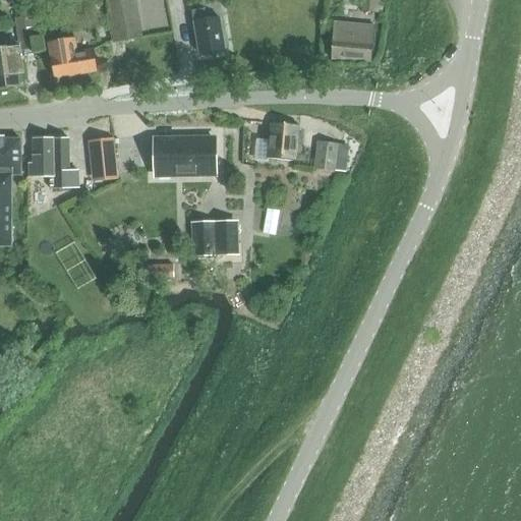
[(116,0),(107,2),(114,42),(141,38),(134,0),(116,0)]
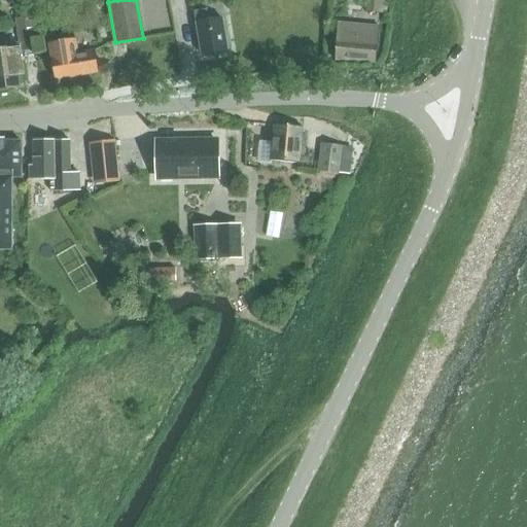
[(366,0),(365,12),(386,13),(387,0),(366,0)]
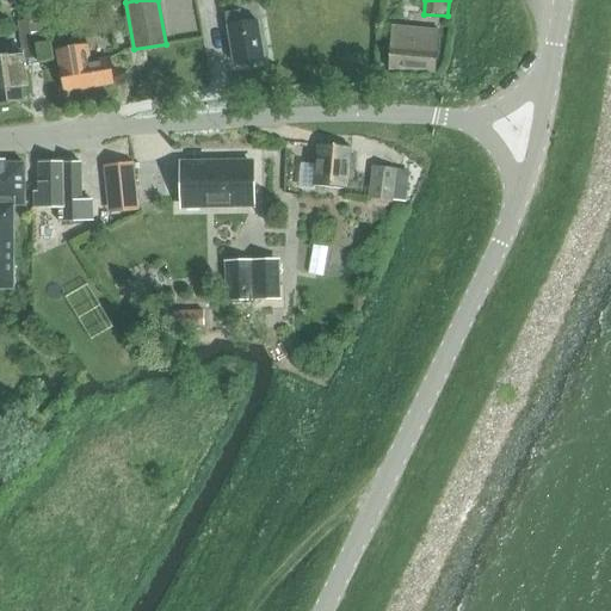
[(224,14),(233,65),(264,59),(258,22),(242,25),(240,12),(224,14)]
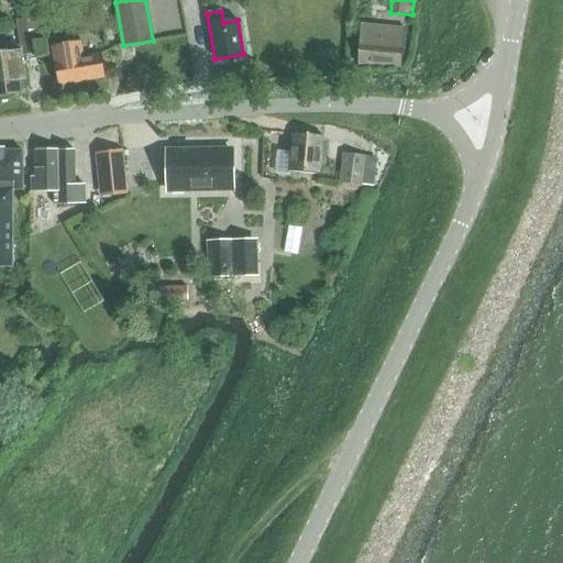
[(34,18),(17,20),(20,46),(7,48),(7,53),(0,53),(0,95),(20,94),(19,80),(25,80),(22,55),(39,54),(34,18)]
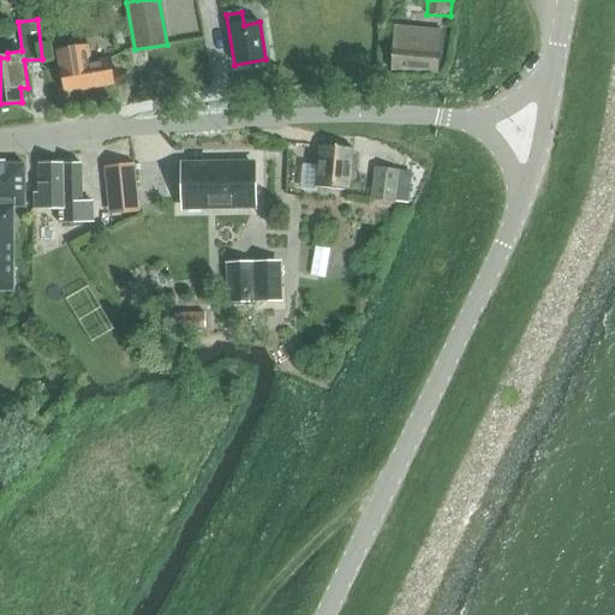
[(394,27),(390,71),(439,75),(442,30),(394,27)]
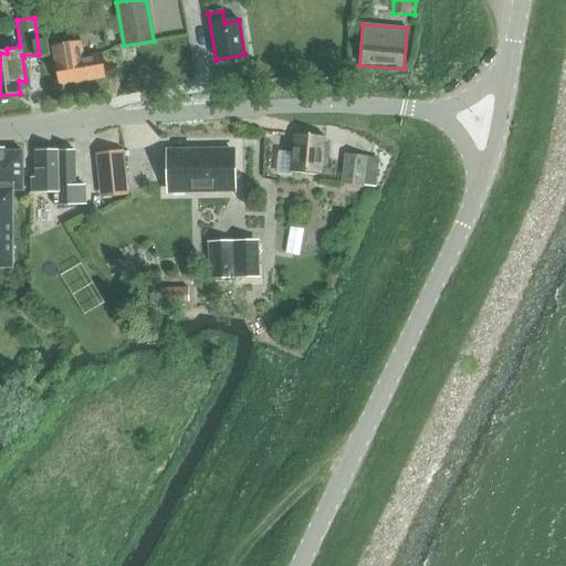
[(84,58),(81,42),(52,46),(59,86),(105,79),(101,55),(84,58)]
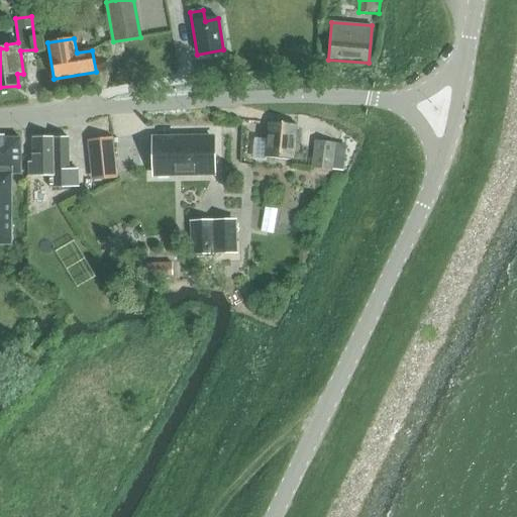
[(266,159),(294,161),(297,125),(269,122),(266,159)]
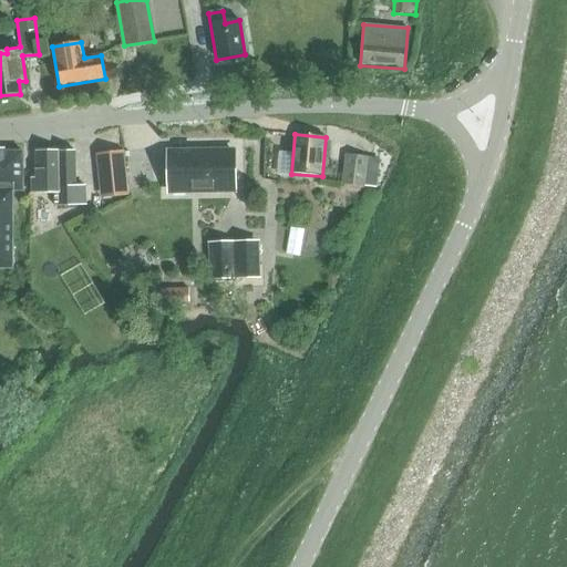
[(171,191),(171,193),(186,193),(186,191),(234,189),(234,152),(194,153),(194,150),(178,151),(178,153),(169,153),(169,191),(171,191)]
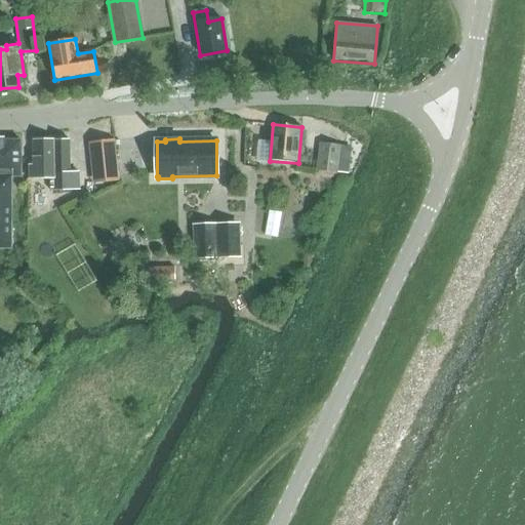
[(0,249),(12,250),(12,176),(21,176),(21,140),(3,140),(3,139),(0,139),(0,249)]
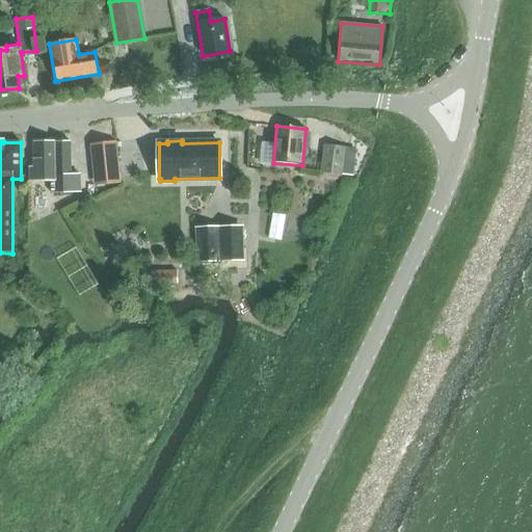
[(29,167),(30,194),(80,193),(79,175),(71,175),(71,141),(33,142),(33,167),(29,167)]
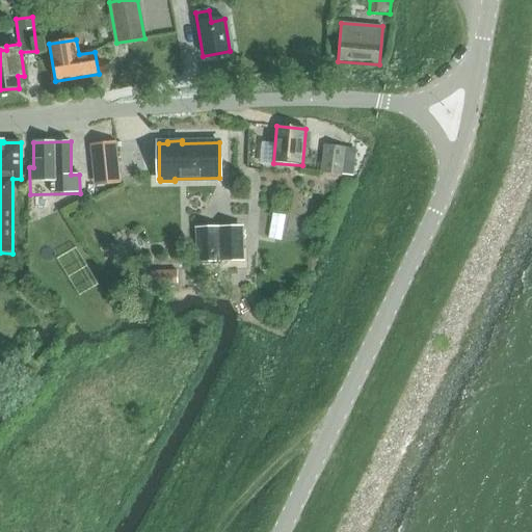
[(90,144),(95,186),(121,183),(116,142),(90,144)]
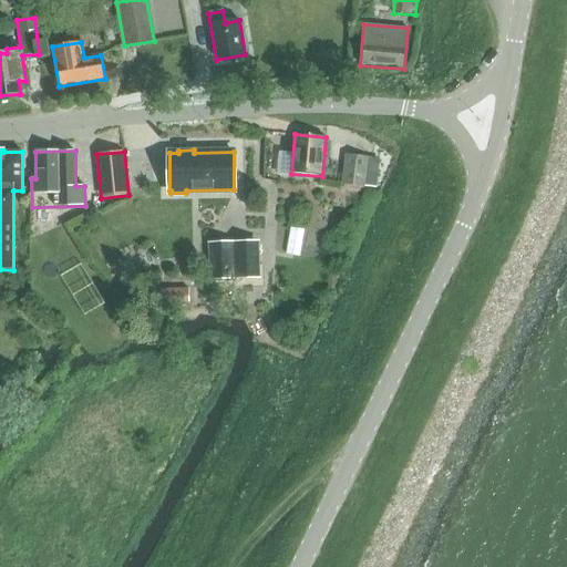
[(344,156),(342,185),(375,188),(379,160),(344,156)]
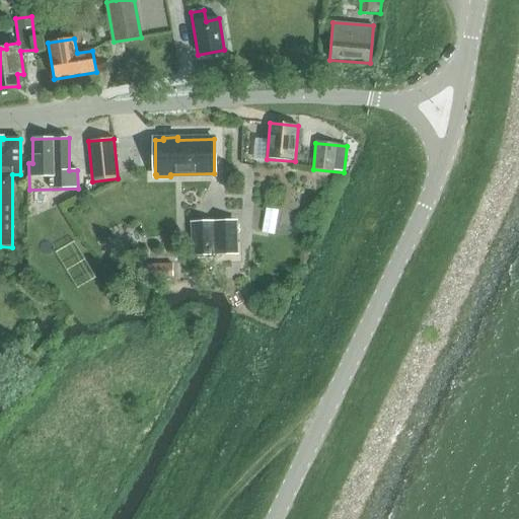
[(193,223),(194,255),(235,254),(234,222),(193,223)]
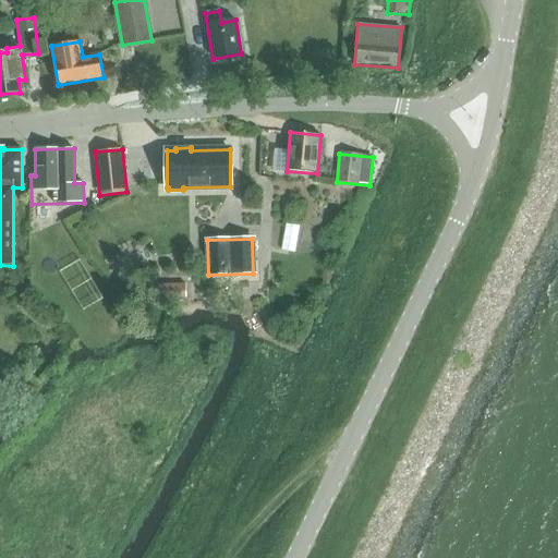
[(186,284),(157,286),(157,301),(186,301),(186,284)]
